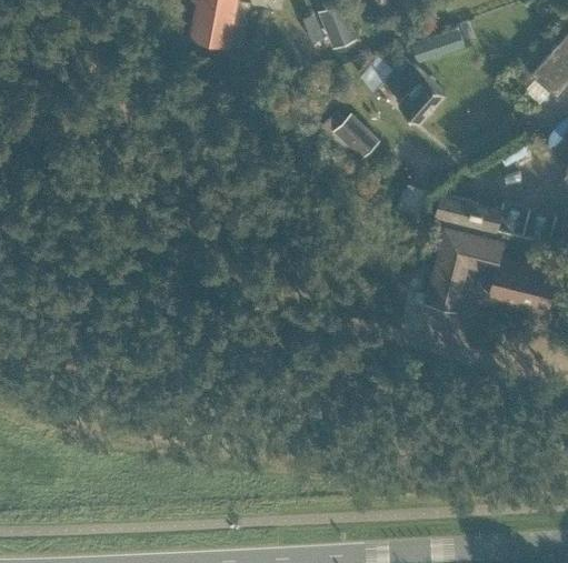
[(197,4),(190,43),(226,50),(233,9),(228,9),(229,3),(212,0),(190,0),(190,3),(197,4)]
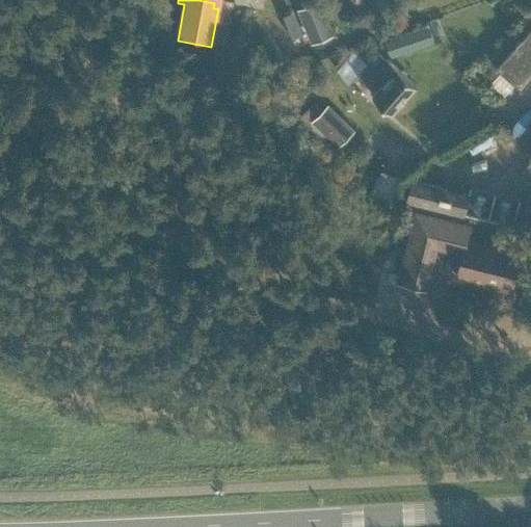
[(318,4),(299,12),(309,35),(327,28),(318,4)]
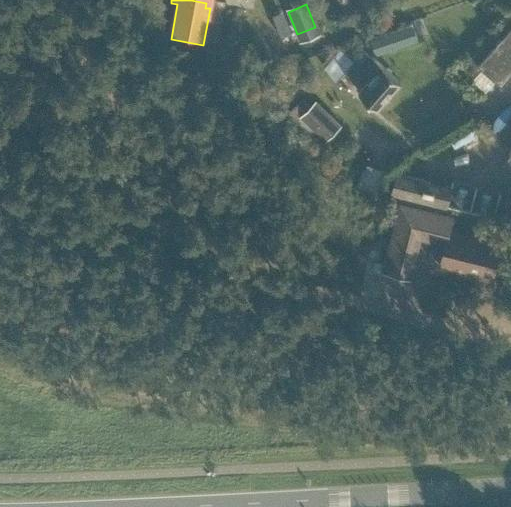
[(510,29),(476,69),(497,87),(510,71),(510,29)]
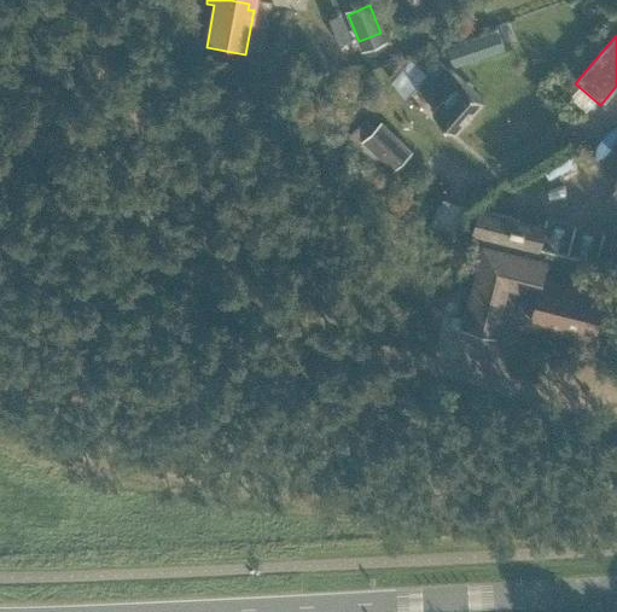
[(482,104),(446,73),(436,64),(425,77),(447,97),(431,116),(454,135),(482,104)]
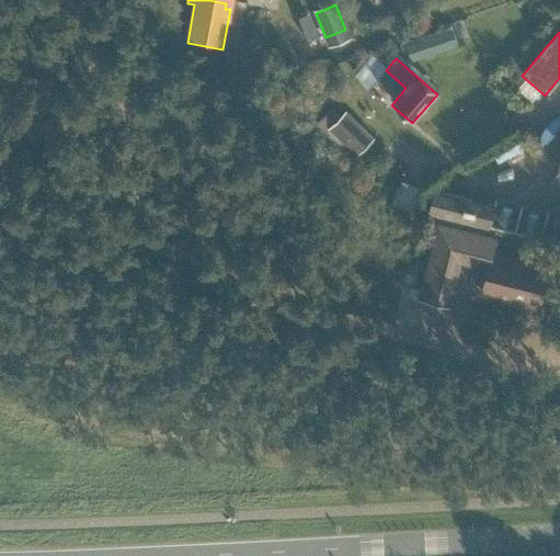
[(344,114),(338,121),(330,113),(312,131),(336,155),(342,148),(355,161),(374,142),(344,114)]
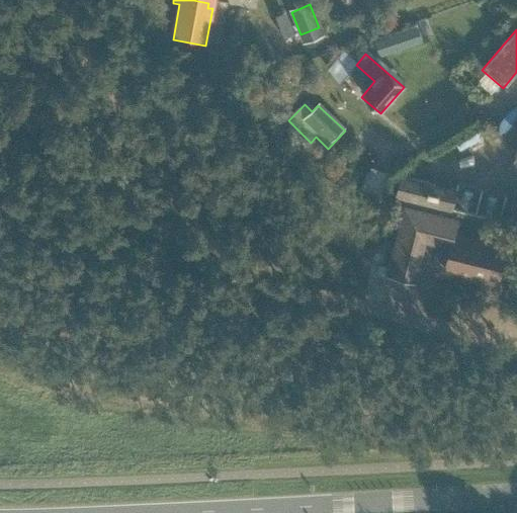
[(448,212),(453,193),(400,179),(395,198),(448,212)]
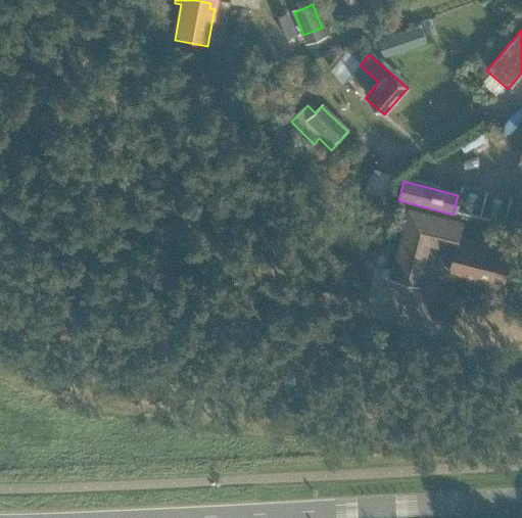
[(510,251),(459,239),(462,225),(408,212),(390,280),(415,286),(426,242),(455,249),(447,276),(500,289),(510,251)]
